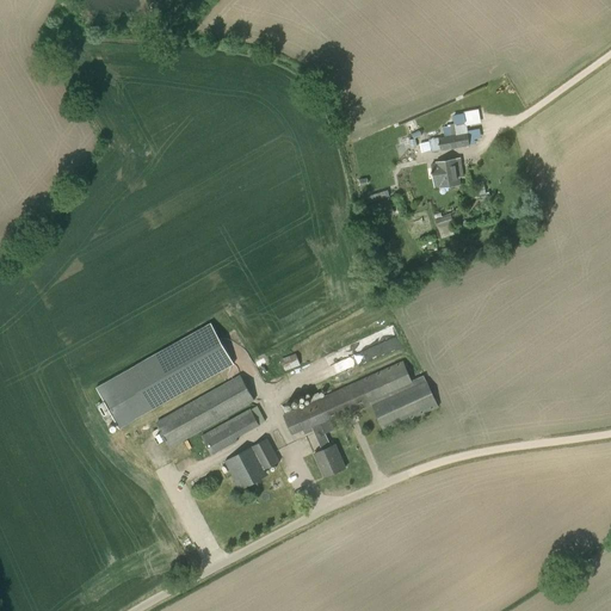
[(448,128),(443,128),(444,136),(438,137),(439,139),(429,140),(431,152),(440,150),(440,152),(469,146),(467,124),(466,122),(454,123),(454,124),(448,125),(448,128)]
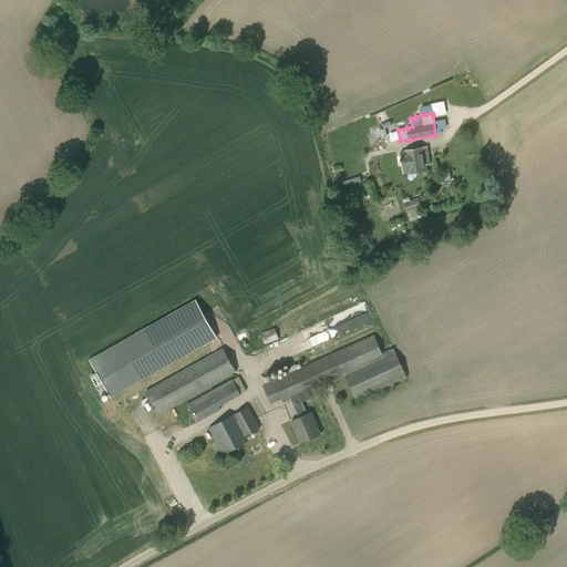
[(404,152),(400,153),(402,167),(414,165),(413,160),(418,158),(416,156),(428,154),(426,148),(424,148),(424,147),(404,151),(404,152)]
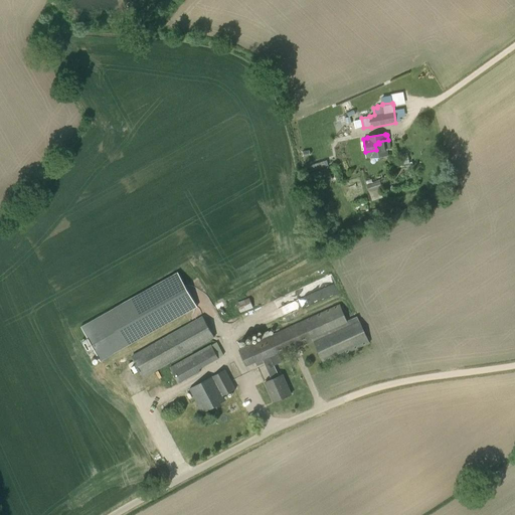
[(386,149),(389,148),(388,140),(378,142),(379,144),(375,145),(376,150),(365,152),(366,158),(370,158),(387,156),(386,149)]
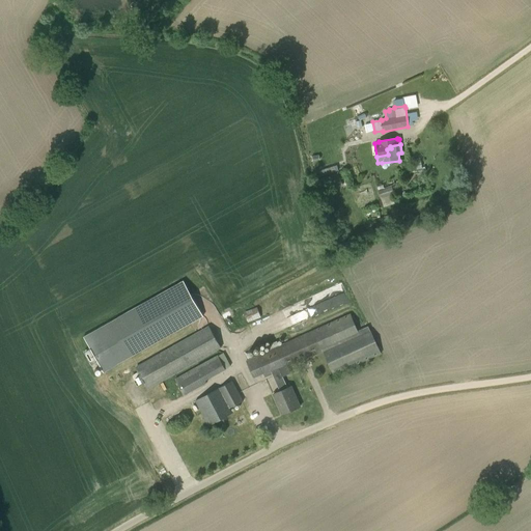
[(416,173),(423,172),(421,165),(414,166),(416,173)]
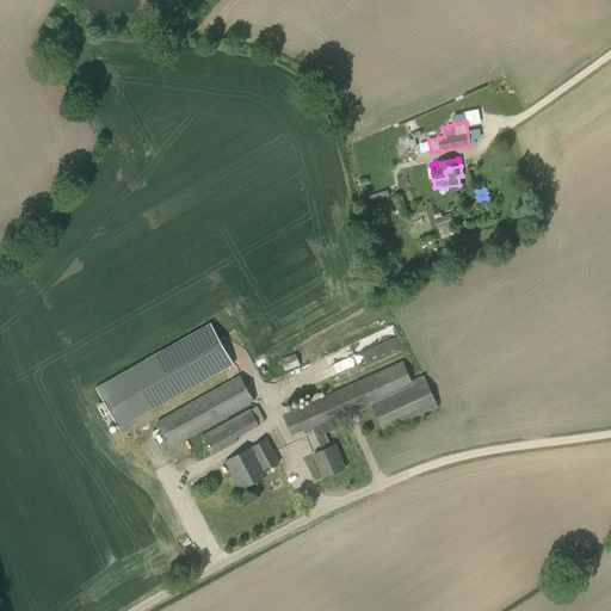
[(364,209),(366,218),(378,215),(380,215),(394,210),(389,198),(375,203),(375,204),(364,209)]
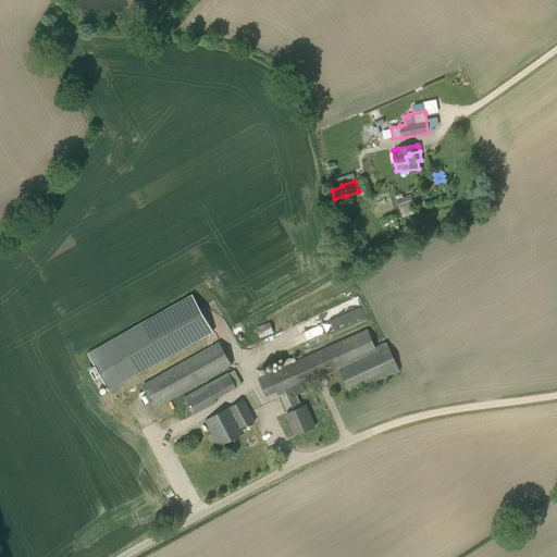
[(413,202),(411,196),(396,201),(398,208),(413,202)]
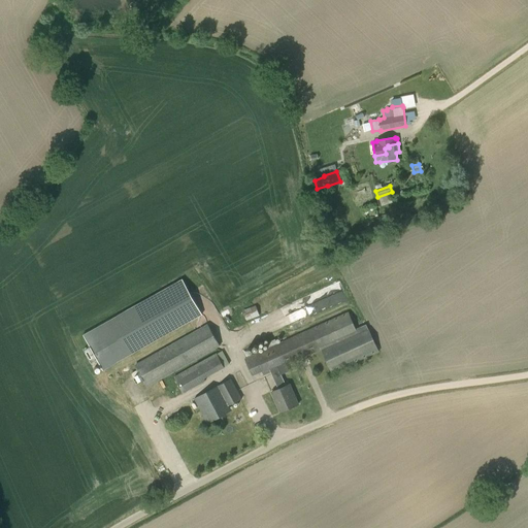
[(91,364),(97,361),(102,369),(201,314),(183,278),(83,334),(92,351),(86,354),(91,364)]
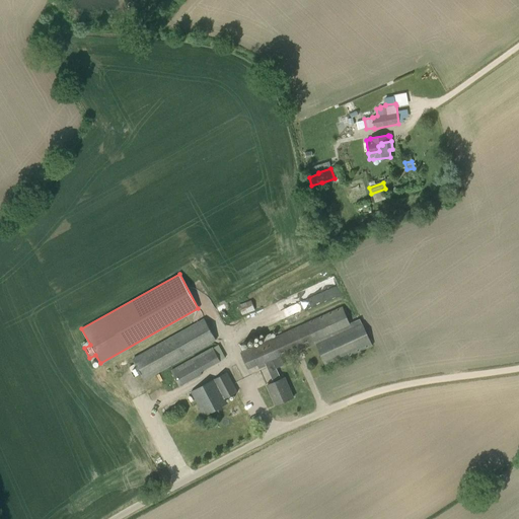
[(275,319),(343,296),(337,279),(269,303),(275,319)]
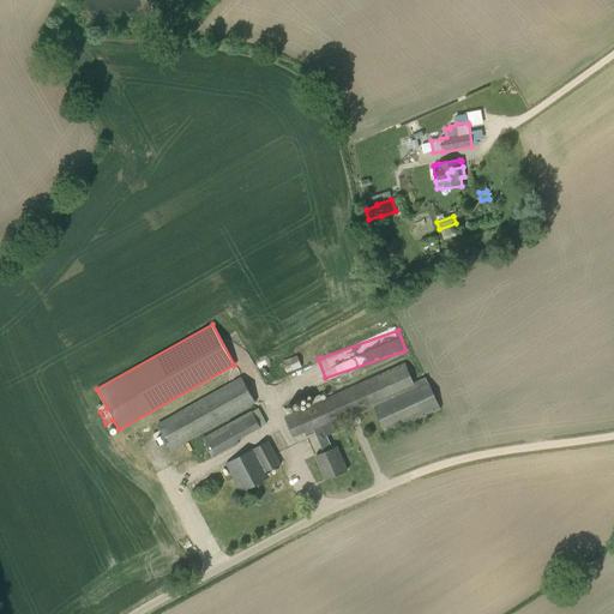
[(304,367),(300,356),(286,362),(290,373),(304,367)]
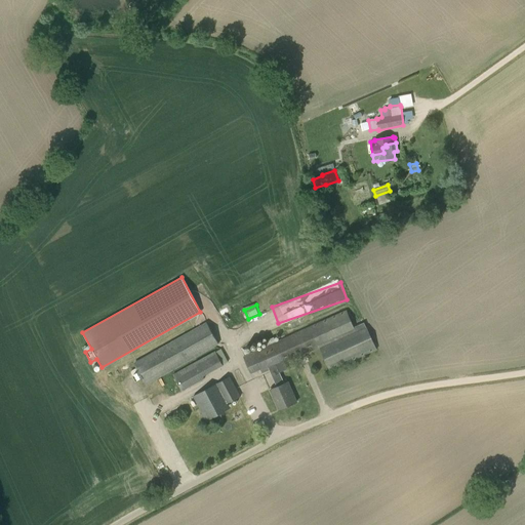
[(261,373),(269,370),(276,387),(284,384),(279,372),(287,369),(285,363),(321,348),(331,370),(376,350),(366,327),(364,323),(354,327),(346,310),(243,356),(250,373),(259,369),(261,373)]
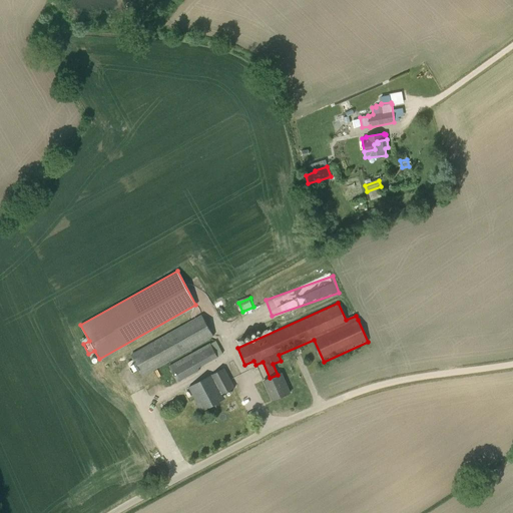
[(130,355),(142,376),(213,336),(201,315),(130,355)]
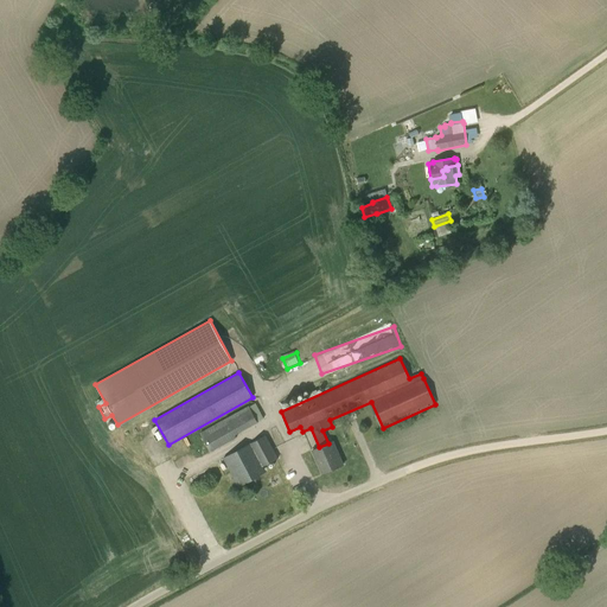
[(236,438),(235,435),(227,417),(199,433),(210,453),(236,438)]
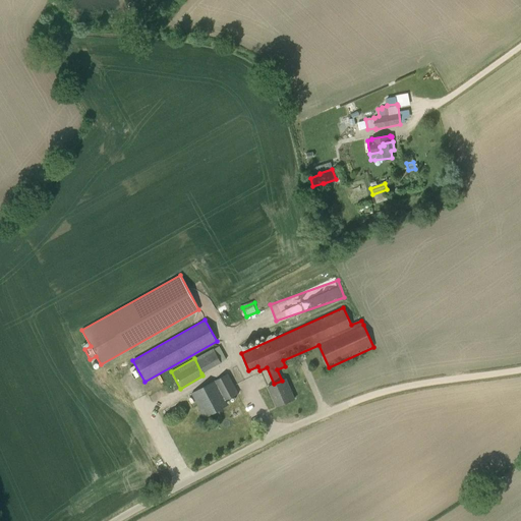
[(238,394),(228,373),(190,393),(204,418),(228,405),(226,400),(238,394)]
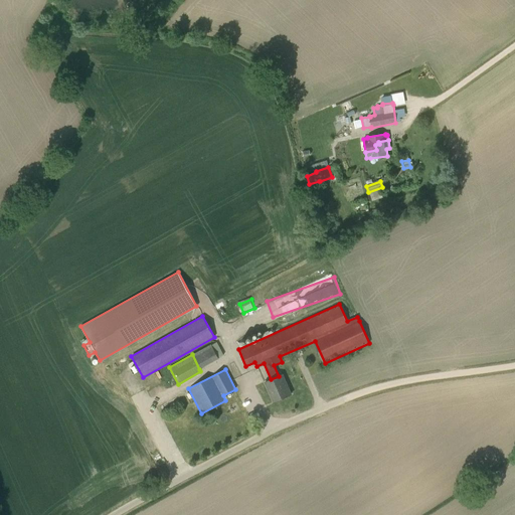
[(283,374),(279,376),(271,379),(265,382),(273,402),(291,394),(283,374)]
